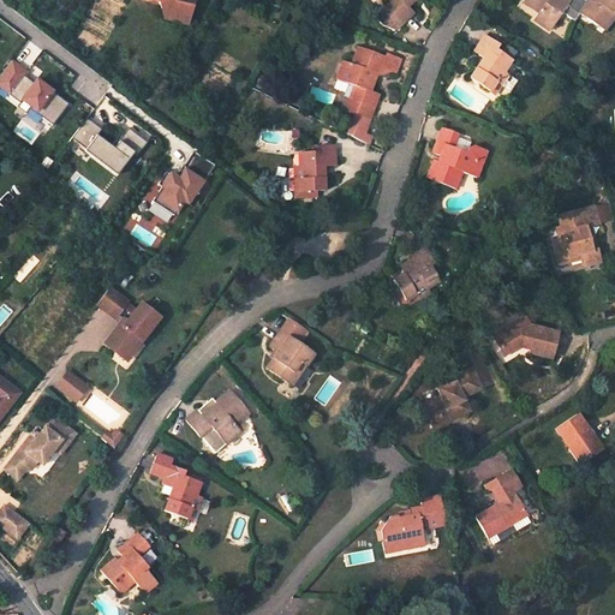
[(181,19),(187,0),(157,0),(159,6),(169,5),(172,15),(181,19)]
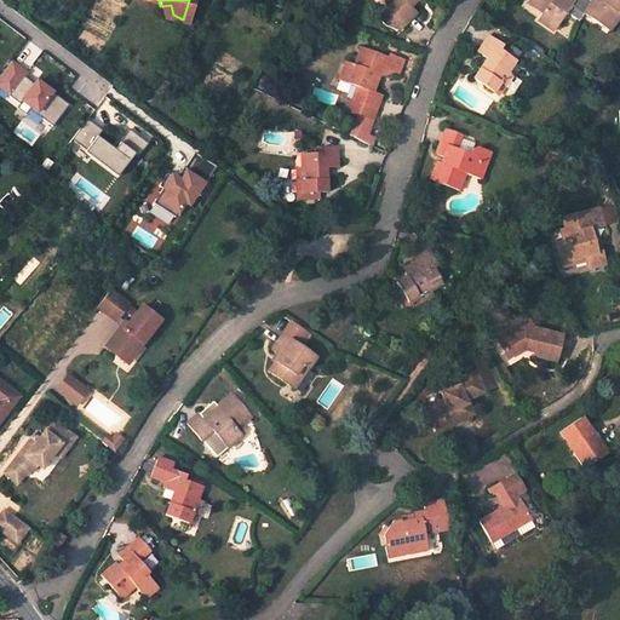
[(400,0),(394,7),(383,18),(390,26),(403,30),(409,23),(422,11),(414,4),(418,0),(400,0)]
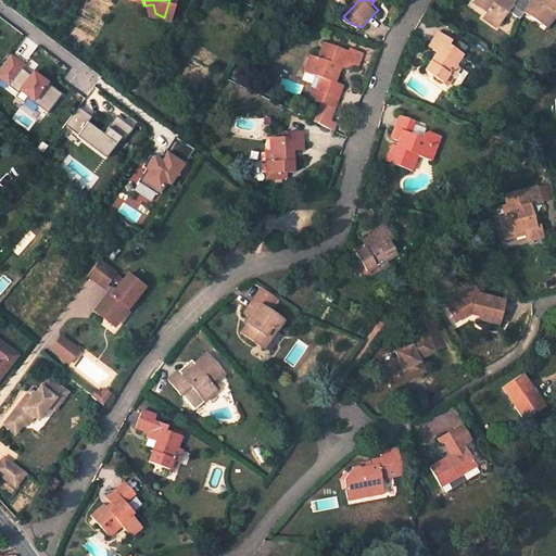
[(475,0),(475,2),(488,11),(483,17),(498,26),(509,11),(521,19),(525,13),(532,1),(530,0),(529,0),(515,0),(514,0),(475,0)]
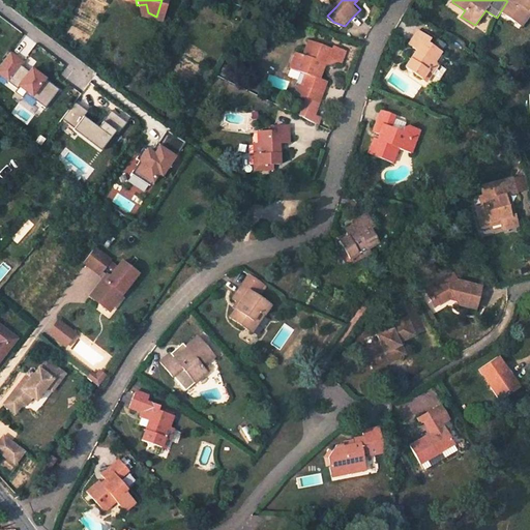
[(529,0),(514,0),(514,2),(511,0),(507,0),(507,1),(500,12),(522,26),(529,13),(529,0)]
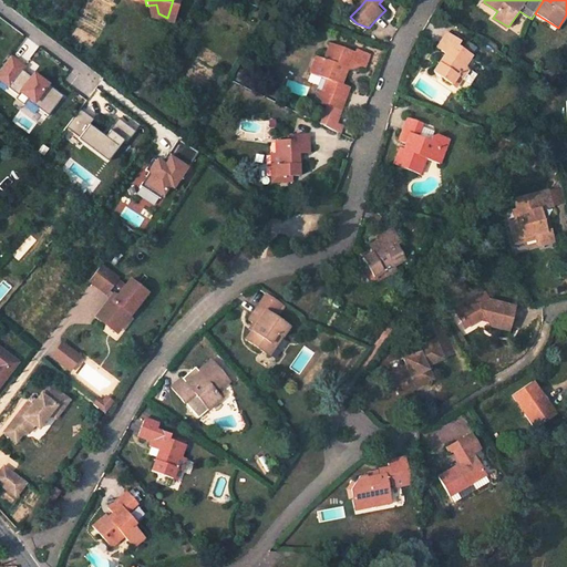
[(146,10),(158,13),(156,4),(146,6),(146,10)]
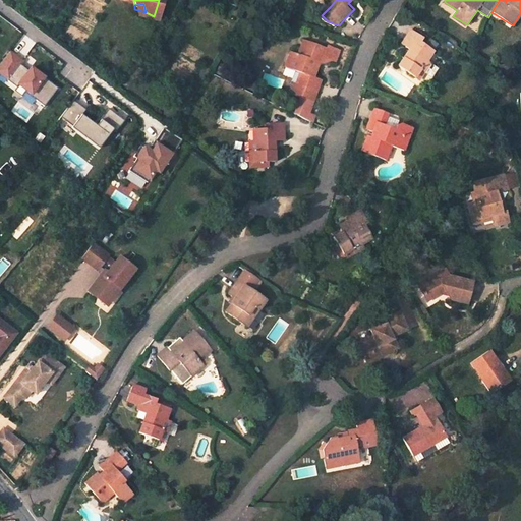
[(431,51),(420,43),(423,38),(412,30),(402,44),(409,49),(397,66),(413,77),(417,70),(421,73),(428,64),(424,61),(431,51)]
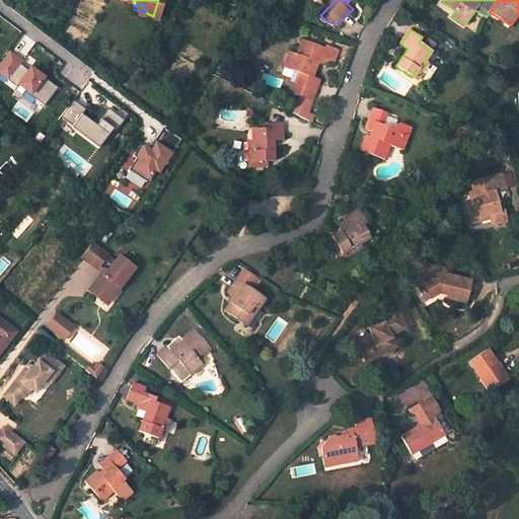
[(314,65),(316,59),(321,61),(326,47),(302,38),(297,52),(291,50),(285,65),(302,71),(298,84),(315,90),(320,77),(313,74),(316,66),(314,65)]
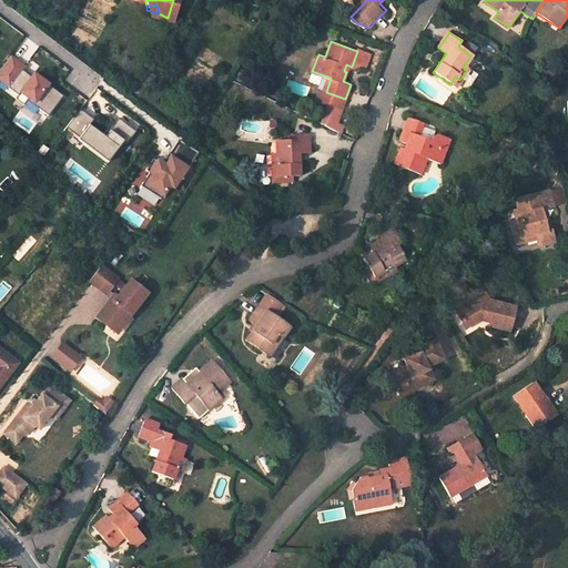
[(26,67),(11,56),(0,70),(0,81),(7,87),(20,69),(22,71),(26,67)]
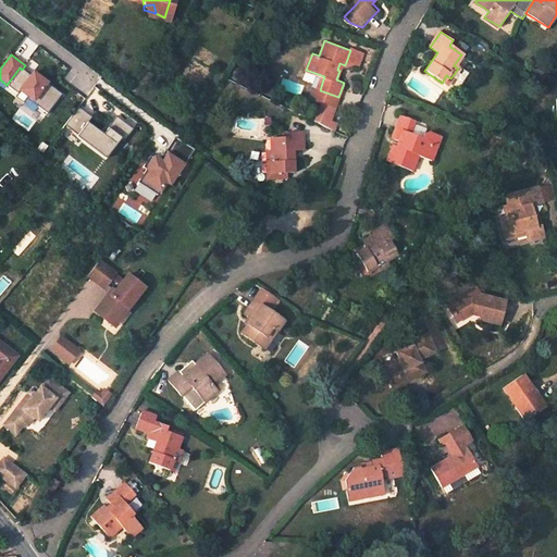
[(29,75),(22,70),(20,67),(7,85),(16,93),(17,91),(29,75)]
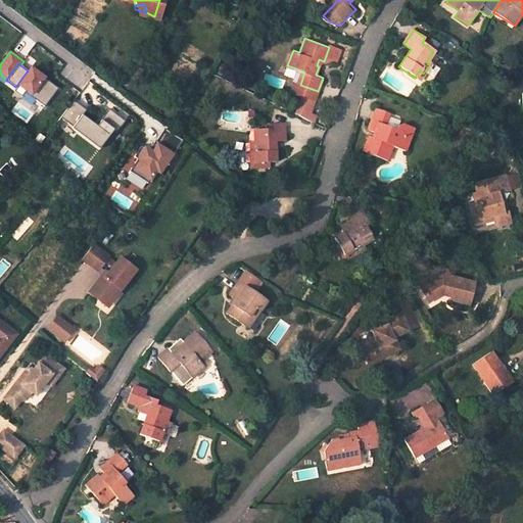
[(30,67),(28,70),(16,86),(30,96),(44,79),(30,67)]
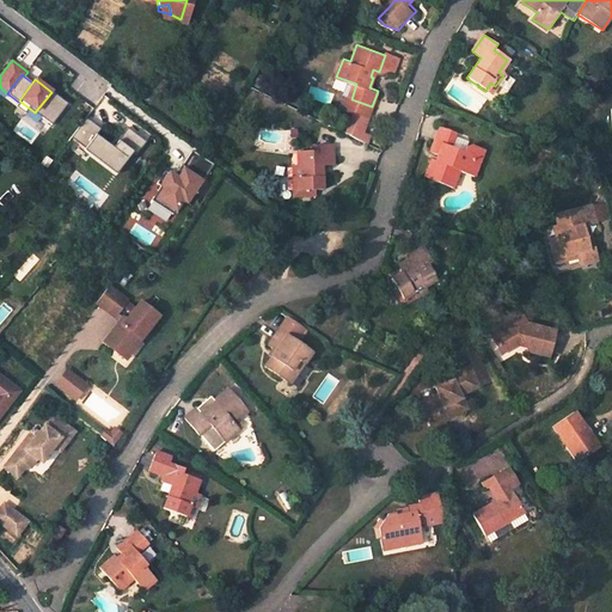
[(490,95),(495,86),(490,83),(485,91),(490,95)]
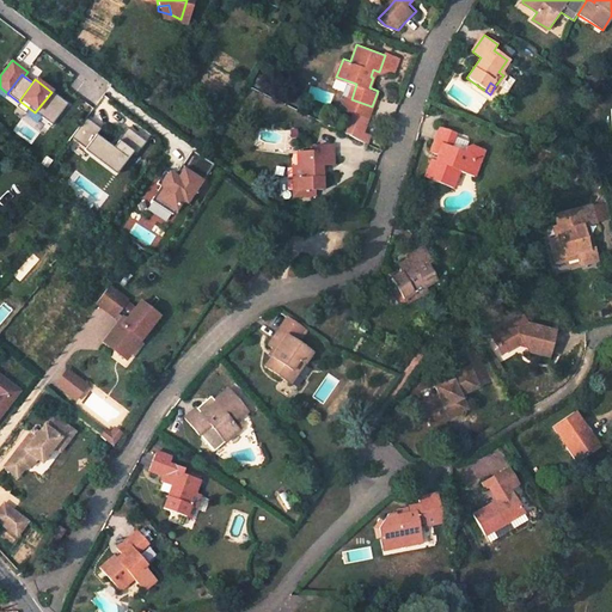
[(67,104),(51,92),(35,112),(50,124),(67,104)]
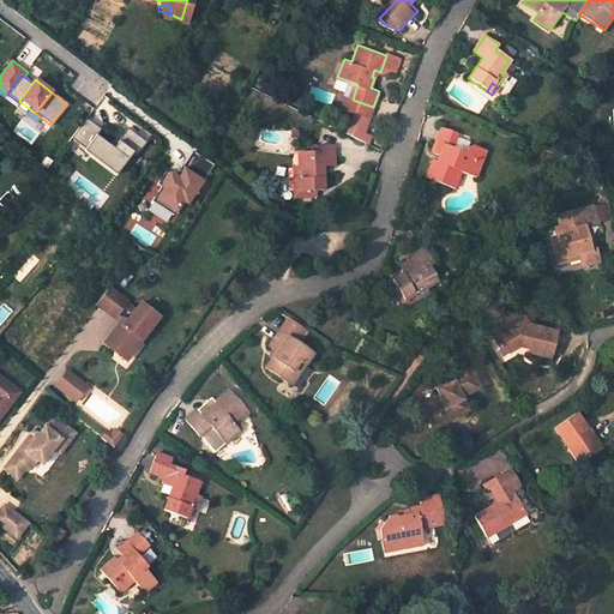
[(343,108),(369,119),(373,107),(353,100),(347,97),(343,108)]
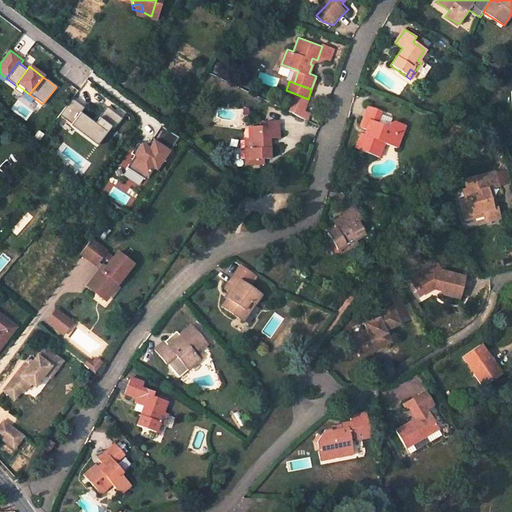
[(83,107),(71,99),(58,116),(70,124),(79,112),(83,107)]
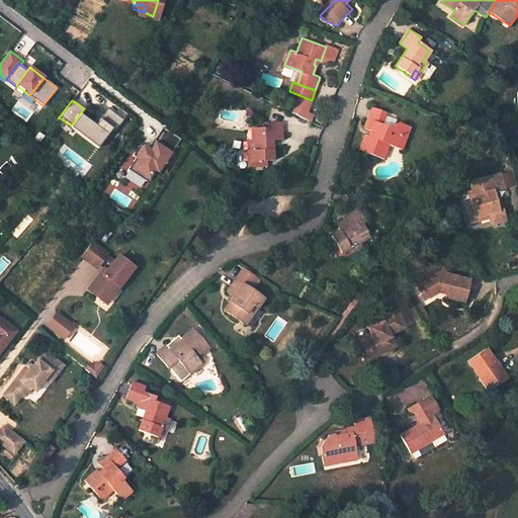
[(361,150),(384,160),(391,146),(403,150),(408,138),(411,127),(400,123),(398,124),(396,128),(384,123),(389,112),(375,106),(367,127),(376,132),(374,138),(367,135),(361,150)]
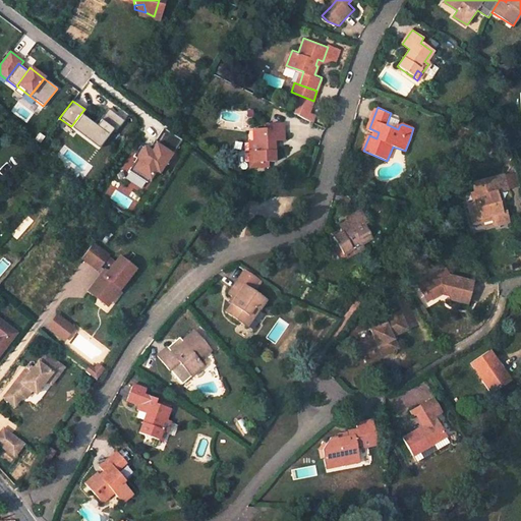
[(108,109),(100,120),(112,129),(116,132),(124,121),(108,109)]
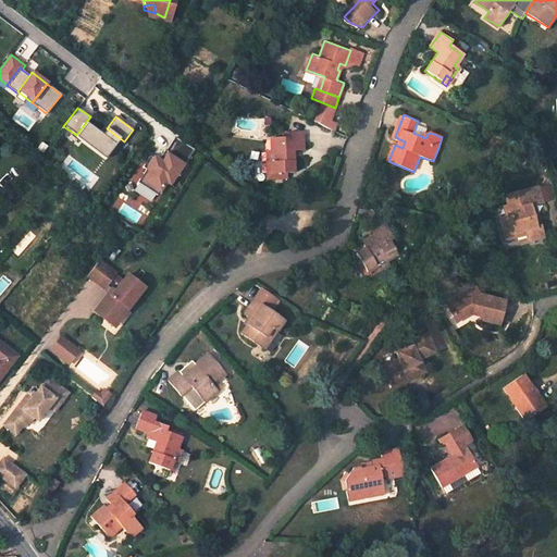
[(102,134),(86,122),(76,135),(75,137),(104,159),(120,138),(107,128),(102,134)]
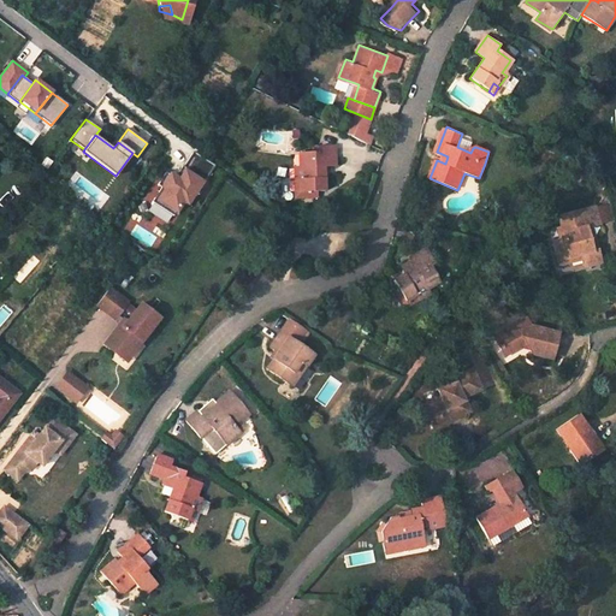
[(337,146),(321,146),(321,152),(303,152),(303,169),(298,167),(298,182),(303,182),(303,191),(327,191),(326,166),(337,166),(337,146)]
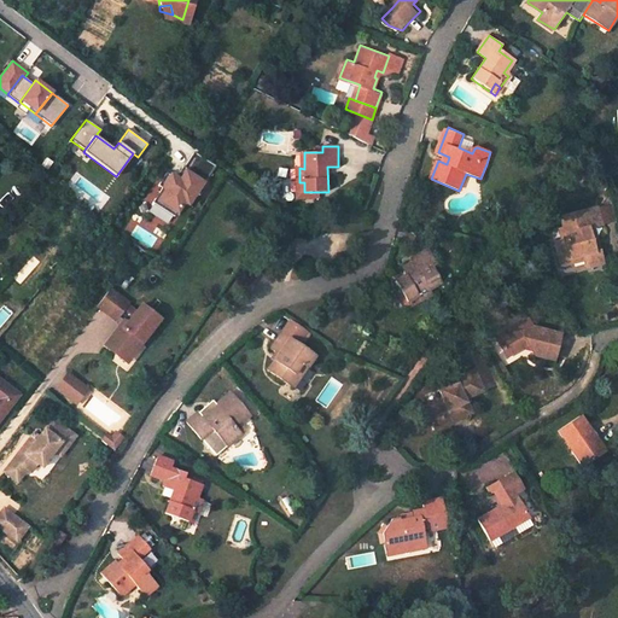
[(194,153),(184,170),(204,182),(197,193),(199,196),(208,184),(204,181),(214,167),(194,153)]
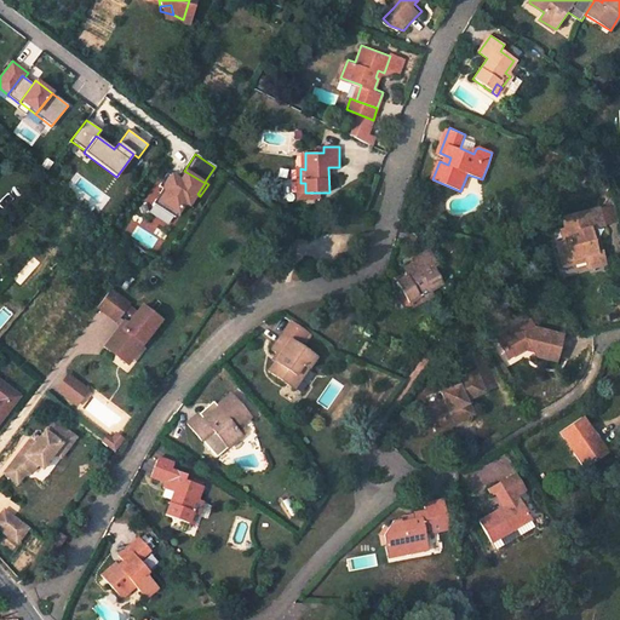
[(205,183),(184,171),(179,178),(170,172),(159,189),(161,191),(159,196),(155,201),(176,214),(177,216),(184,206),(188,208),(197,194),(205,183)]
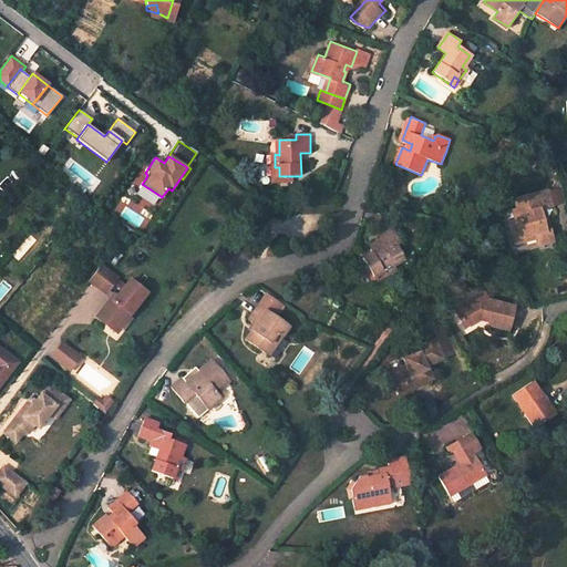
[(142,184),(145,179),(144,178),(138,186),(158,199),(161,196),(142,184)]
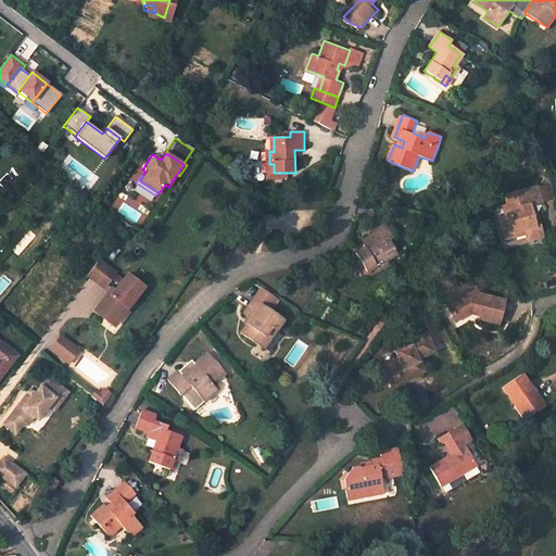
[(532,225),(530,216),(535,215),(532,206),(540,204),(536,189),(503,198),(506,207),(508,217),(505,218),(497,219),(502,234),(513,230),(515,239),(525,236),(527,242),(541,239),(538,224),(532,225)]
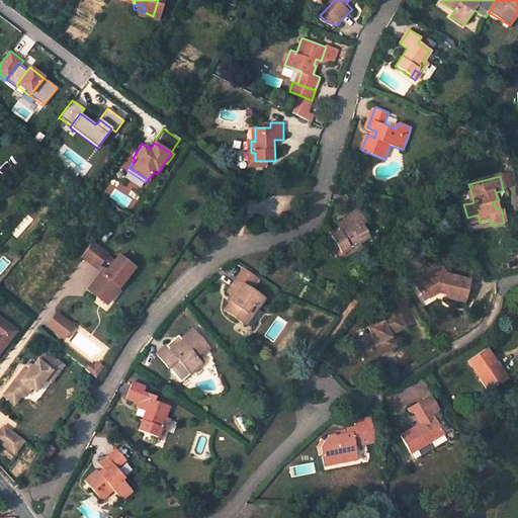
[(341,232),(332,239),(343,254),(349,249),(352,252),(361,245),(359,242),(369,234),(360,222),(364,219),(356,207),(342,219),(343,220),(348,226),(341,232)]
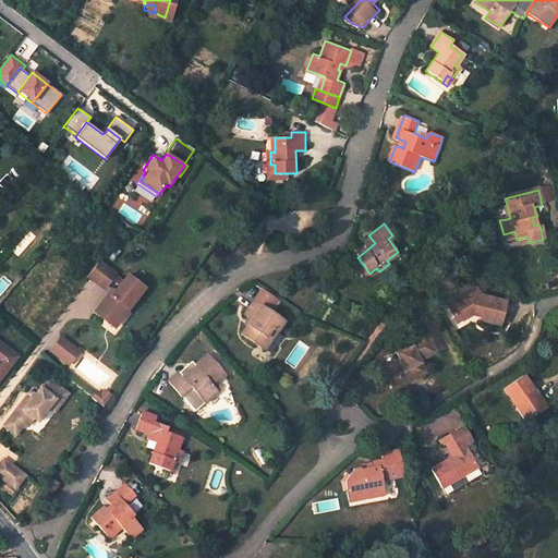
[(506,243),(517,240),(514,231),(504,234),(506,243)]
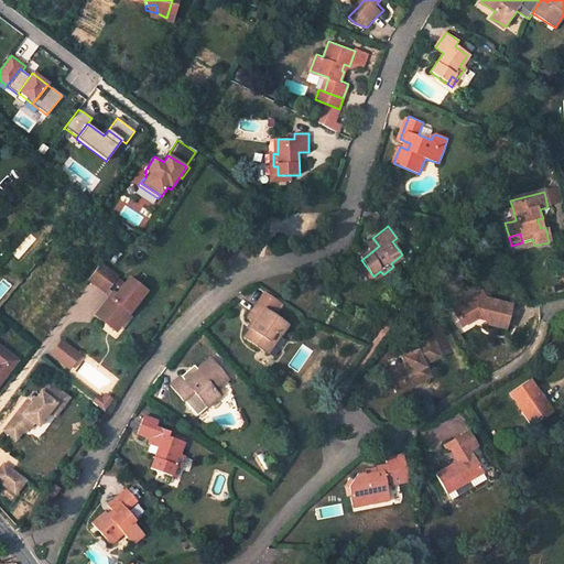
[(379,246),(373,239),(366,246),(371,252),(379,246)]
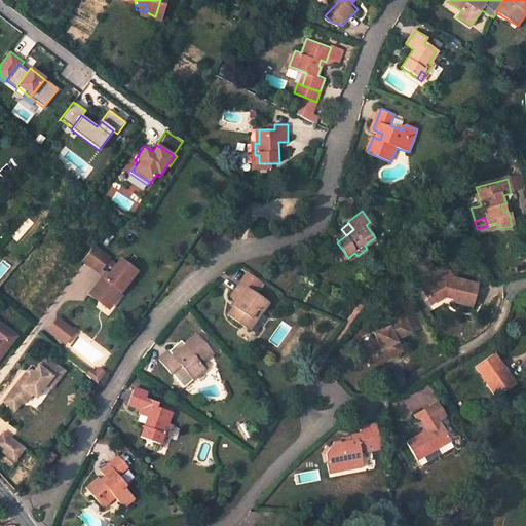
[(94,246),(82,261),(98,272),(103,267),(110,272),(105,278),(102,276),(100,279),(89,292),(100,299),(103,295),(110,300),(117,291),(120,293),(137,272),(120,259),(115,265),(108,259),(109,258),(94,246)]
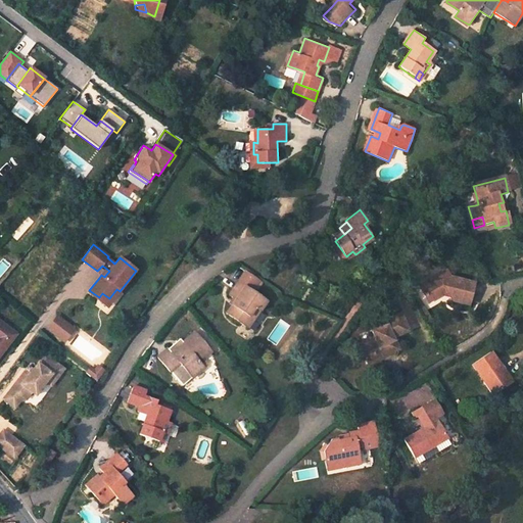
[(349,259),(355,254),(352,251),(346,256),(349,259)]
